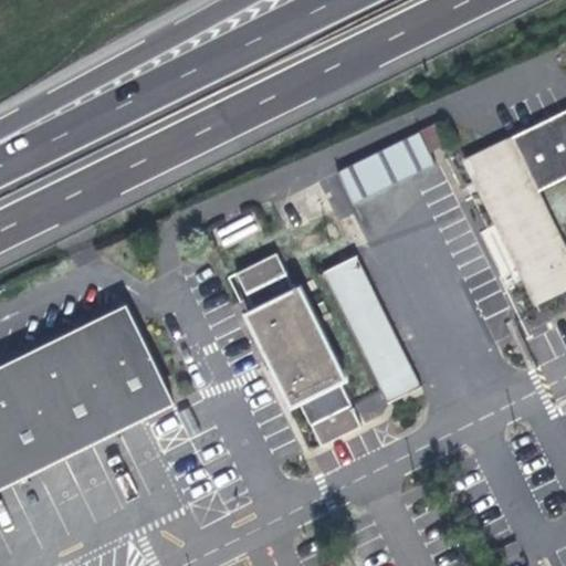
[(535,303),(565,287),(565,248),(537,190),(565,176),(565,109),(464,159),(535,303)]
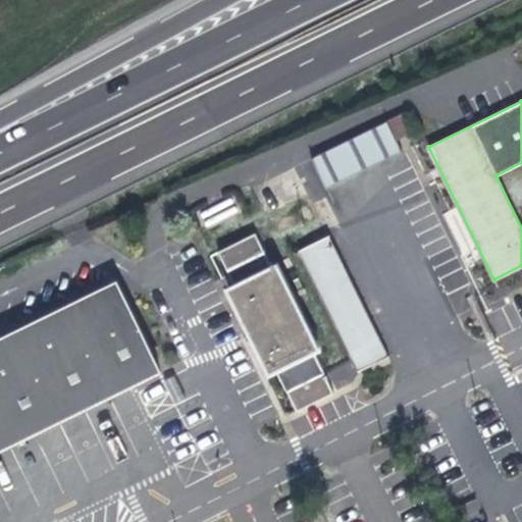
[(403,112),(386,120),(386,121),(390,129),(407,121),(403,112)]
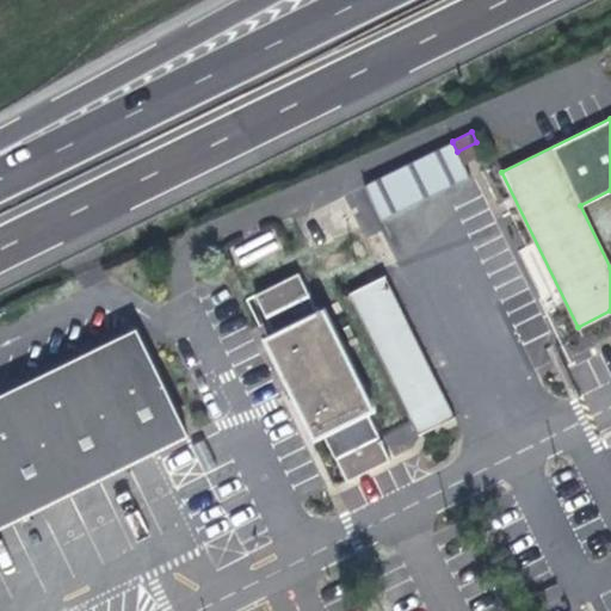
[(382,221),(470,178),(463,164),(457,152),(452,142),(363,184),(382,221)]
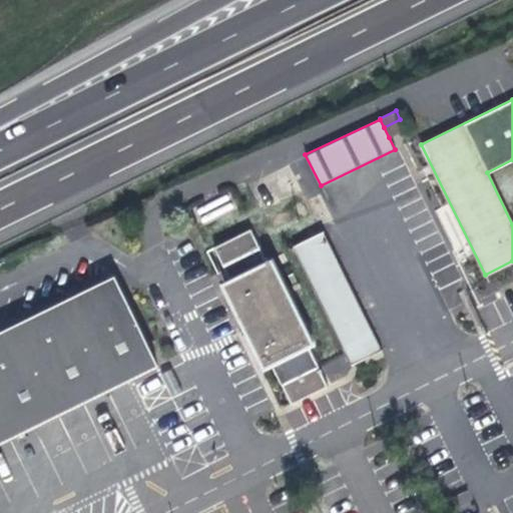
[(298,205),(308,225),(317,220),(307,201),(298,205)]
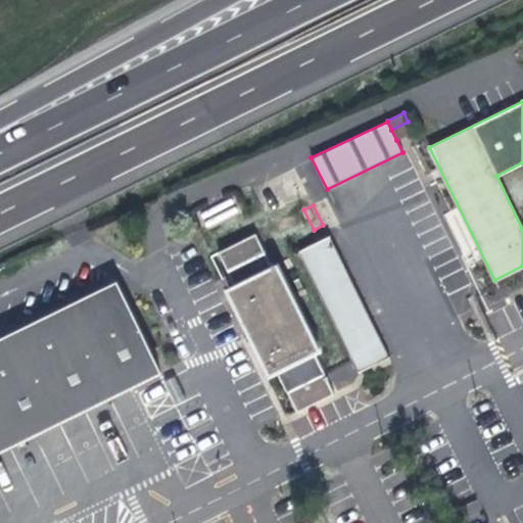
[(265,251),(256,234),(218,251),(227,270),(235,287),(276,370),(297,412),(334,393),(313,351),(289,304),(294,301),(277,266),(273,268),(265,251)]
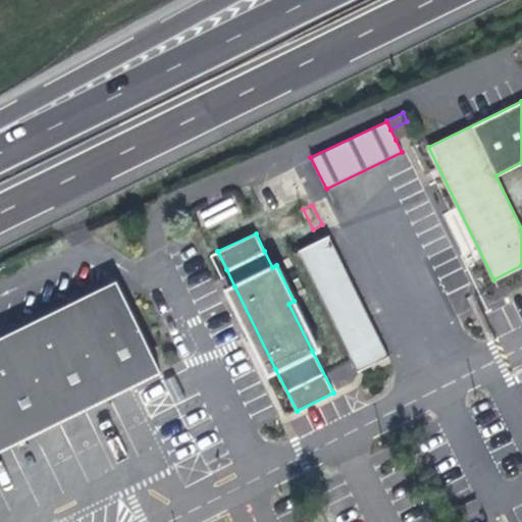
[(358,371),(387,356),(328,237),(298,250),(358,371)]
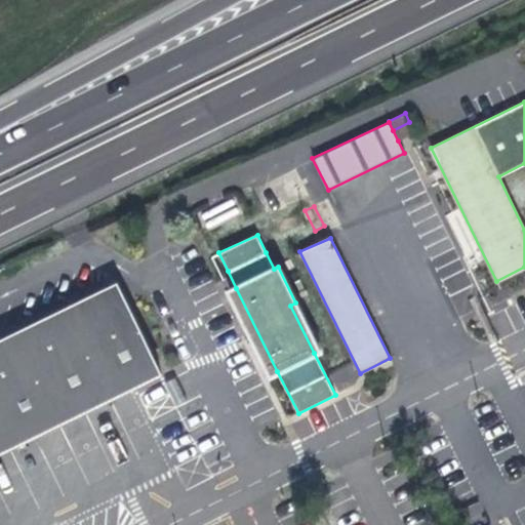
[(0,452),(161,373),(116,282),(0,337),(0,452)]
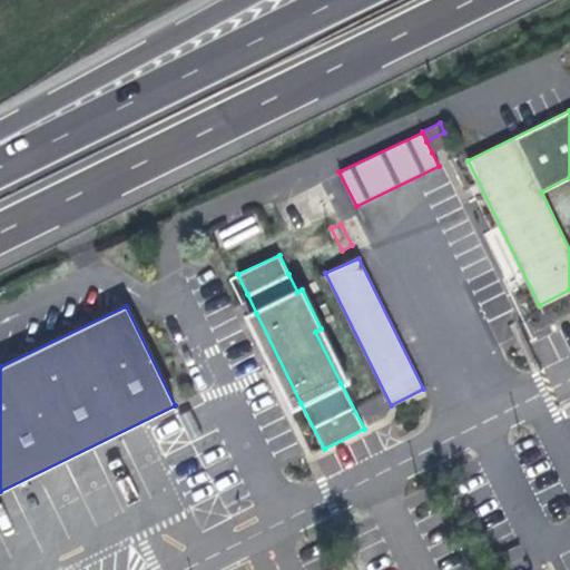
[(301,403),(256,313),(249,316),(294,406),(301,403)]
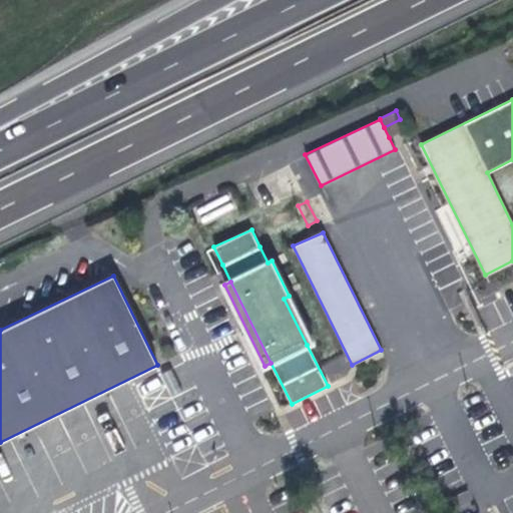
[(312,343),(289,296),(284,299),(307,345),(312,343)]
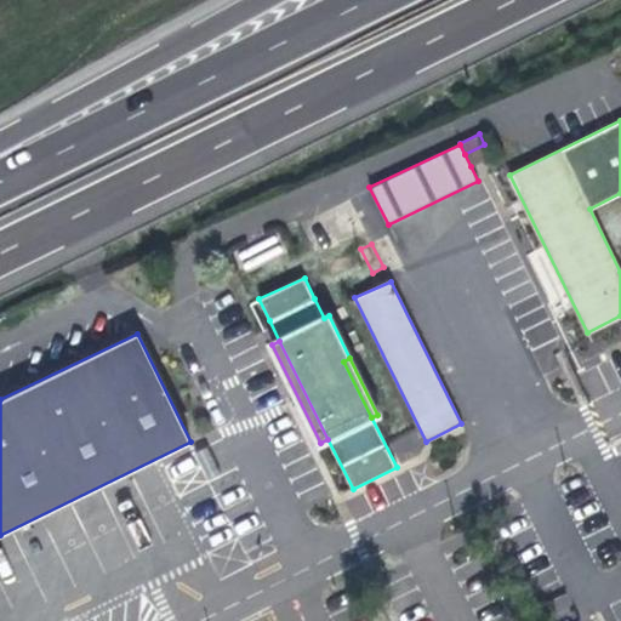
[(398,463),(426,450),(415,428),(387,443),(398,463)]
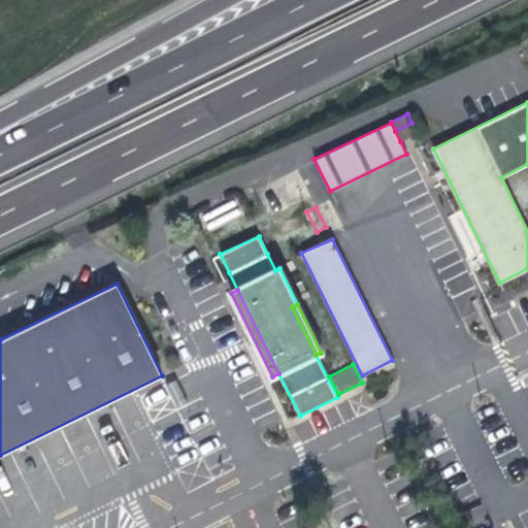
All buildings are outlined.
